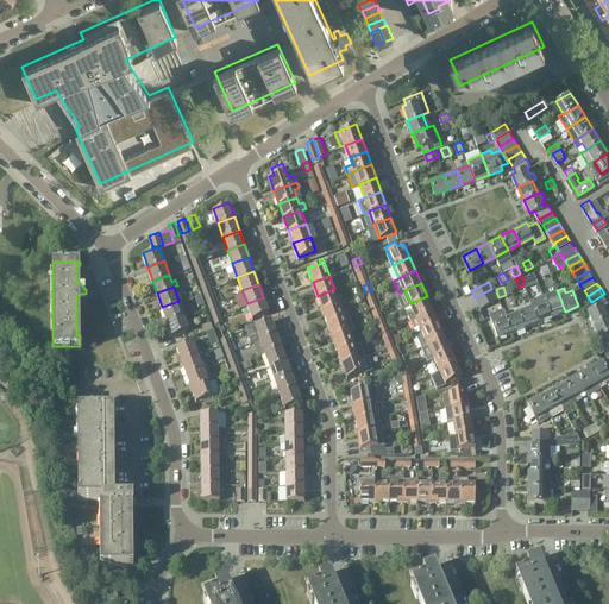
[(322,309),(339,303),(334,289),(318,296),(322,309)]
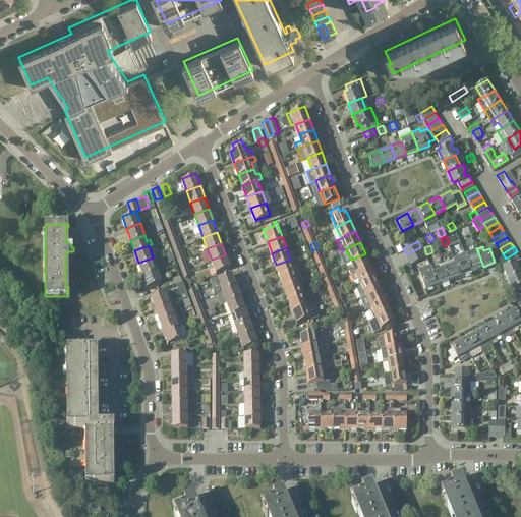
[(424,254),(421,248),(407,256),(410,262),(424,254)]
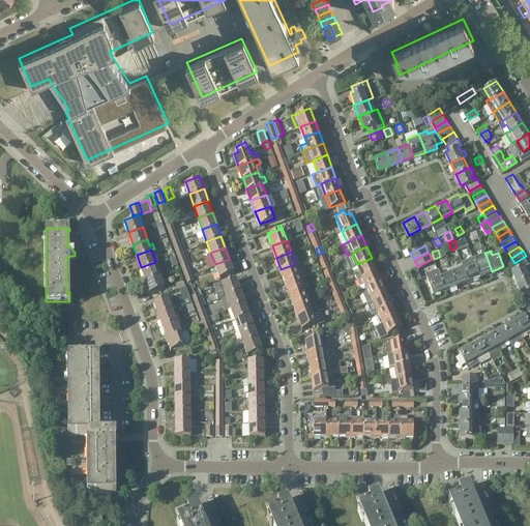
[(517,282),(529,275),(525,264),(529,262),(526,256),(514,263),(518,267),(511,270),(517,282)]
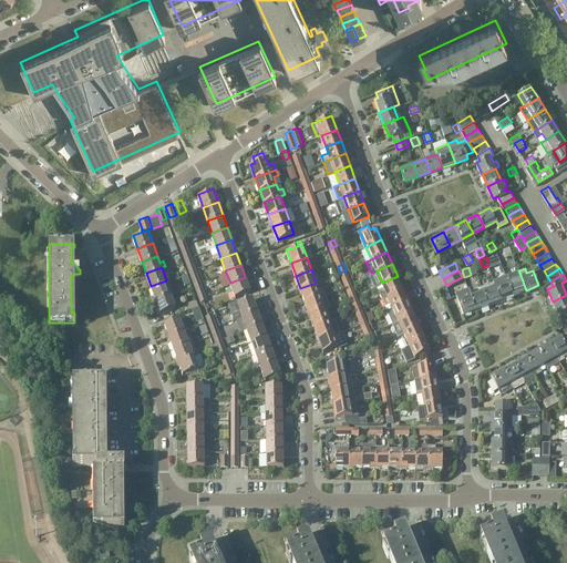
[(526,290),(521,275),(508,279),(514,295),(526,290)]
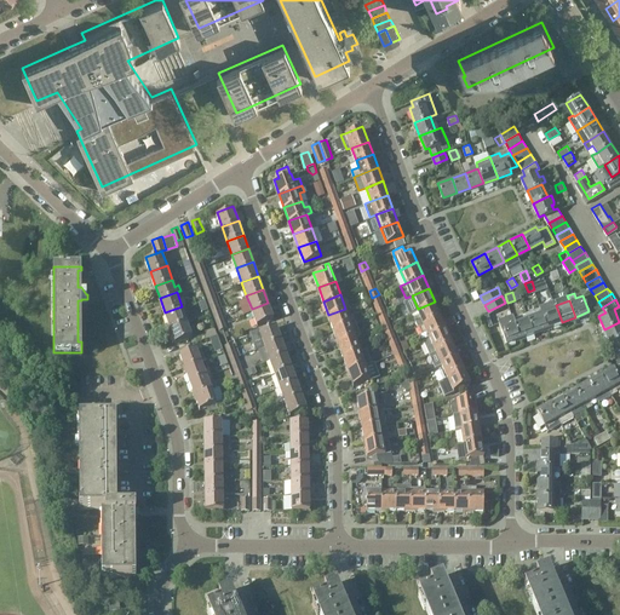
[(418,325),(424,322),(441,315),(435,302),(418,309),(420,316),(415,319),(418,325)]
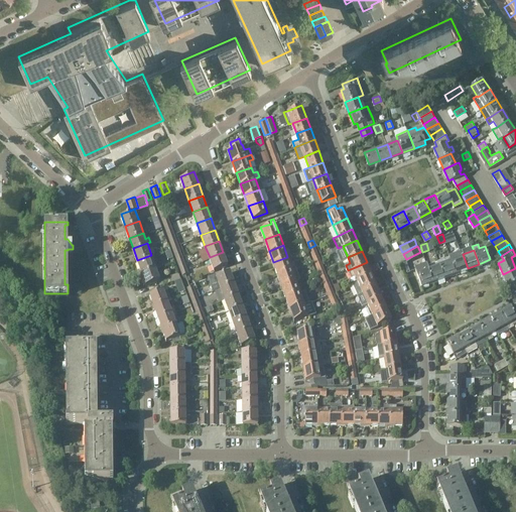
[(223,252),(210,257),(214,269),(228,264),(223,252)]
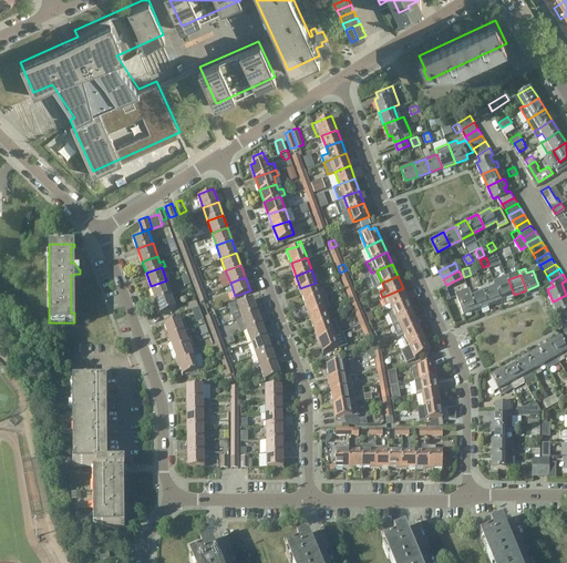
[(494,279),(502,299),(514,295),(508,279),(502,283),(500,277),(494,279)]
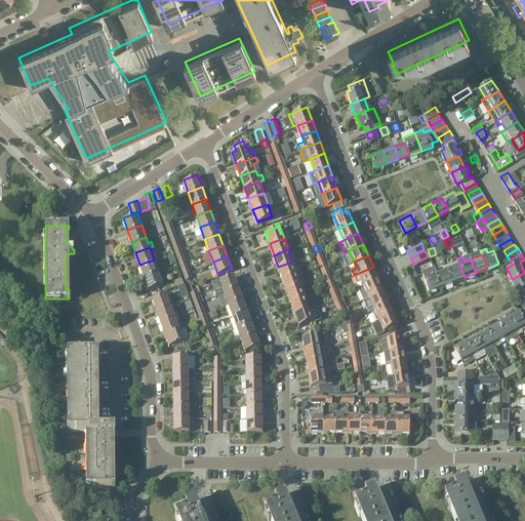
[(452,281),(465,277),(457,258),(446,263),(452,281)]
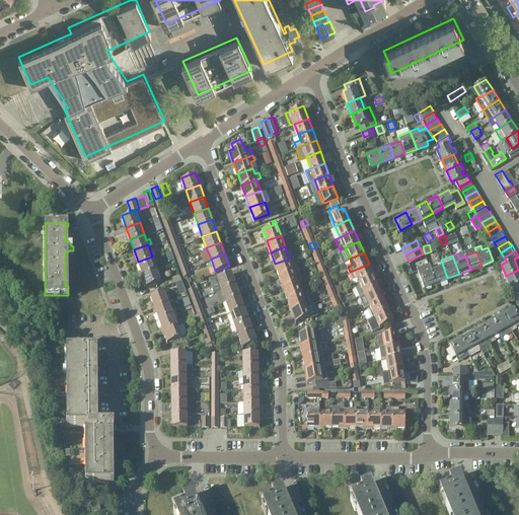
[(154,263),(152,256),(138,262),(142,273),(156,268),(156,269),(161,267),(159,261),(154,263)]
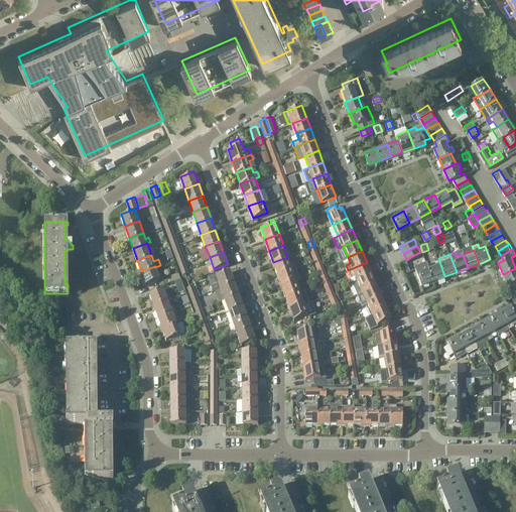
[(277,273),(291,268),(287,257),(273,262),(277,273)]
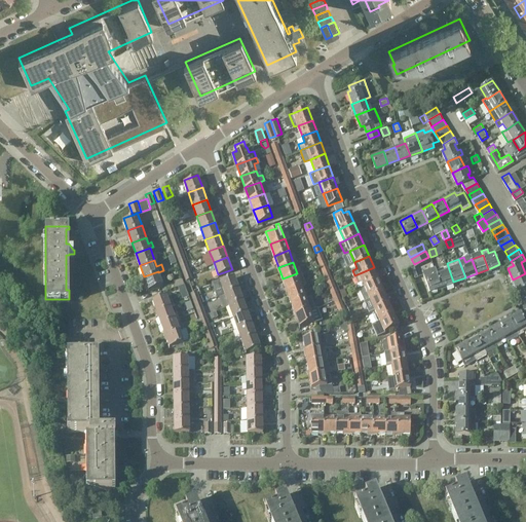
[(442,286),(453,282),(447,263),(446,263),(446,265),(436,268),(442,286)]
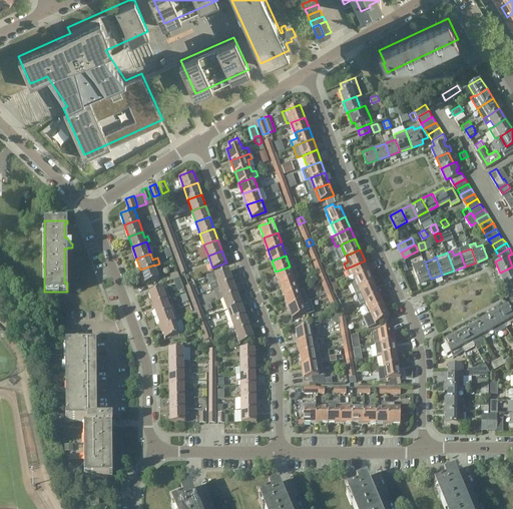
[(355,278),(370,272),(365,261),(351,267),(355,278)]
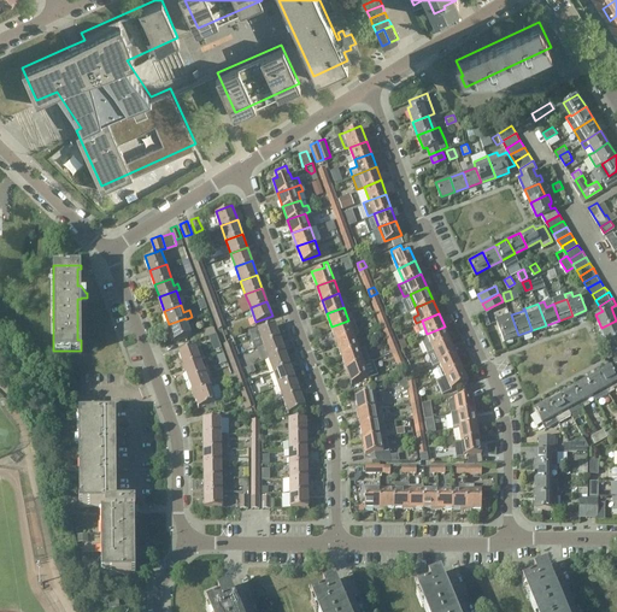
[(511,313),(497,318),(505,340),(518,335),(511,315),(511,313)]
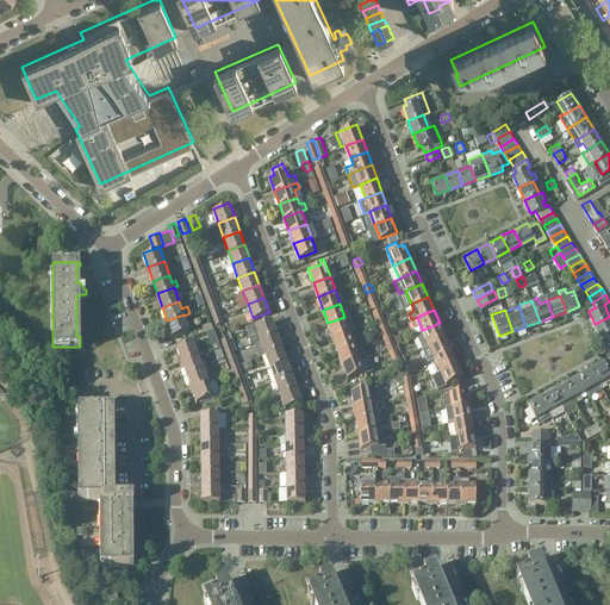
[(184,315),(167,320),(173,335),(188,329),(184,316),(184,315)]
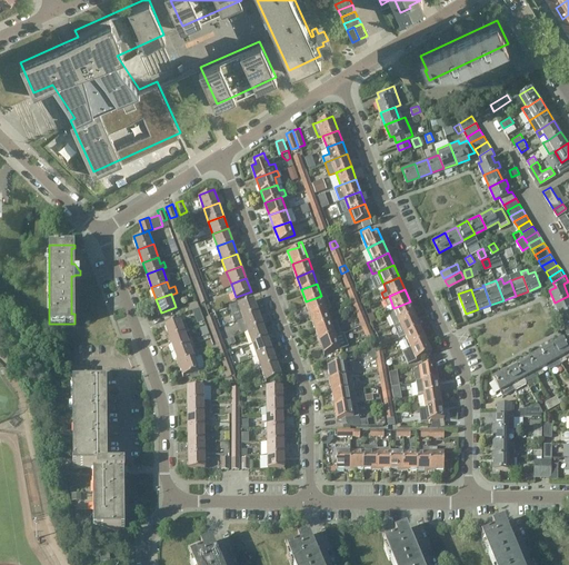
[(310,314),(326,308),(331,306),(327,294),(321,296),(306,301),(310,314)]
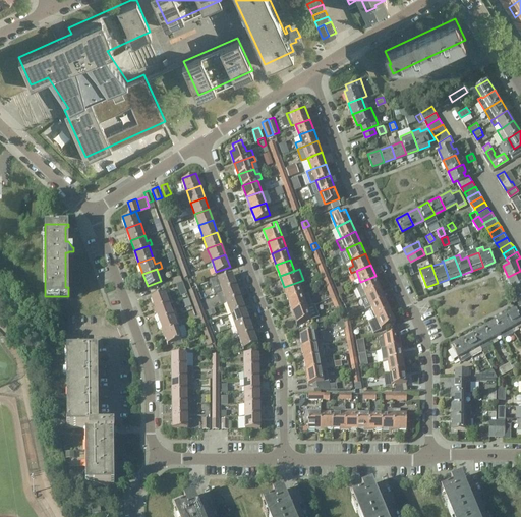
[(520,271),(508,277),(513,288),(520,284),(520,271)]
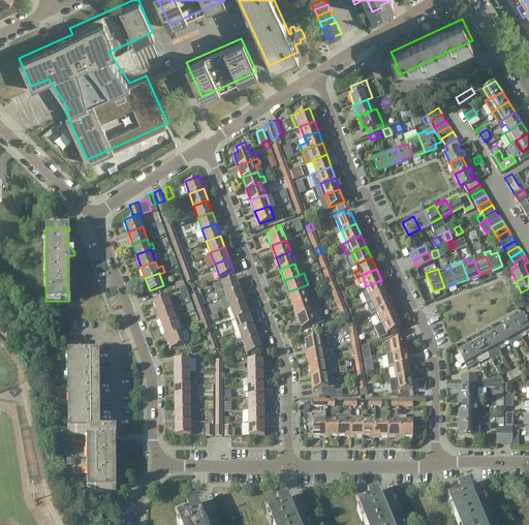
[(226,294),(241,288),(237,276),(221,281),(226,294)]
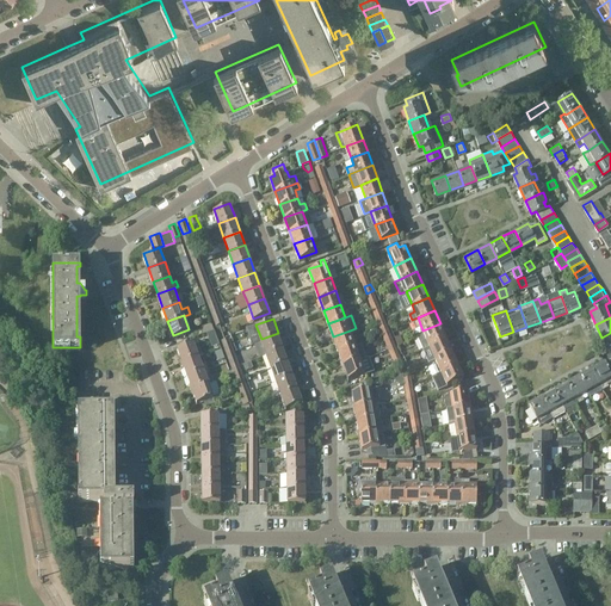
[(440,323),(423,331),(417,333),(420,340),(423,347),(429,344),(446,336),(440,323)]
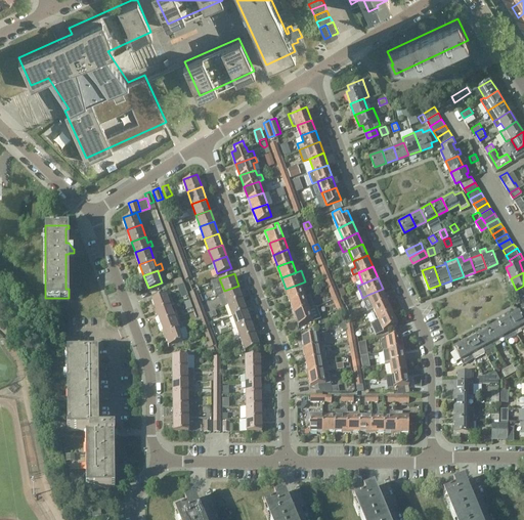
[(182,282),(176,284),(178,290),(184,288),(182,282)]
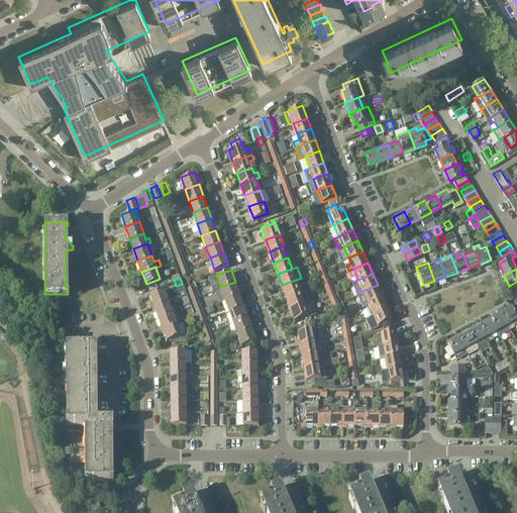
[(286,296),(300,291),(296,280),(282,285),(286,296)]
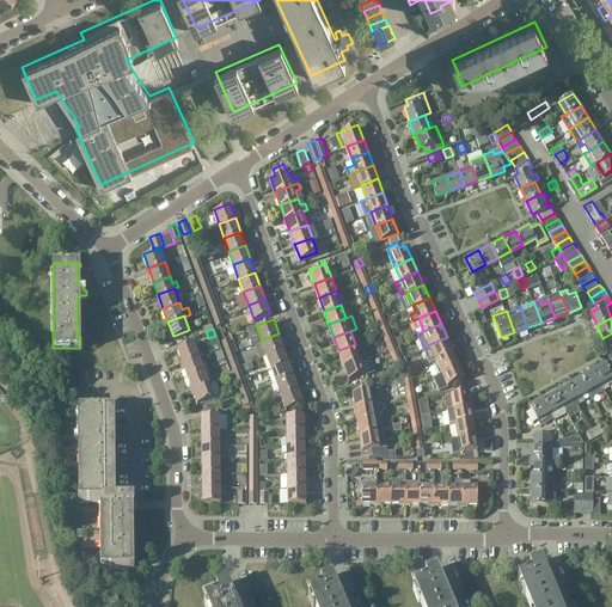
[(384,333),(386,341),(392,338),(393,338),(391,331),(384,333)]
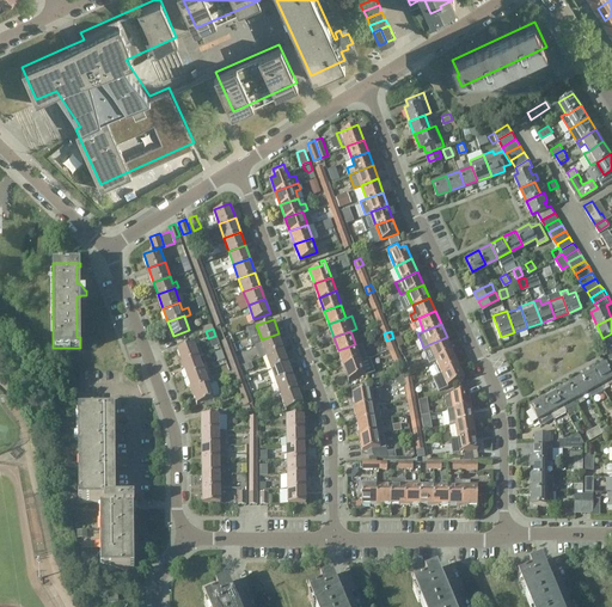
[(262,339),(255,341),(259,355),(283,347),(279,333),(262,339)]
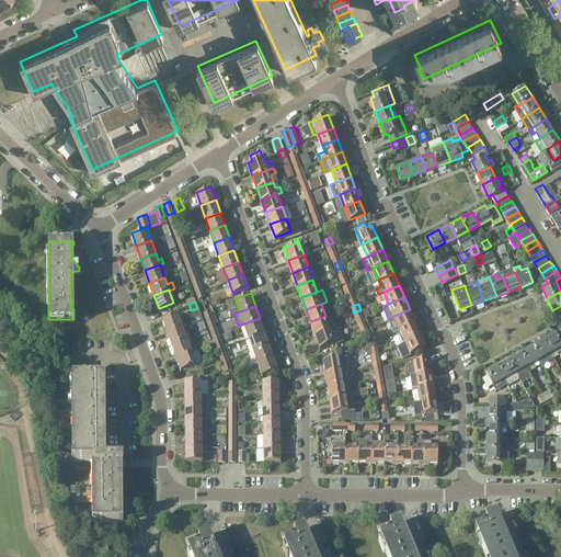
[(206,317),(213,314),(210,307),(203,310),(206,317)]
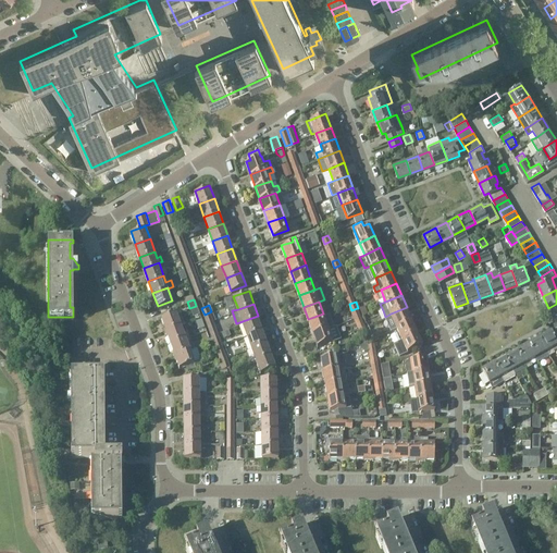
[(411,319),(407,307),(391,314),(396,326),(411,319)]
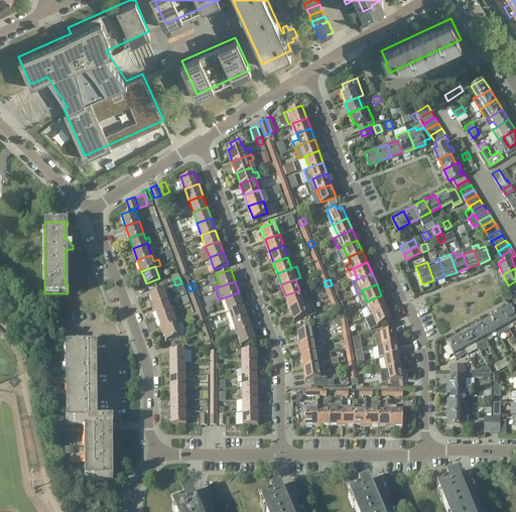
[(167,299),(163,287),(149,292),(154,304),(167,299)]
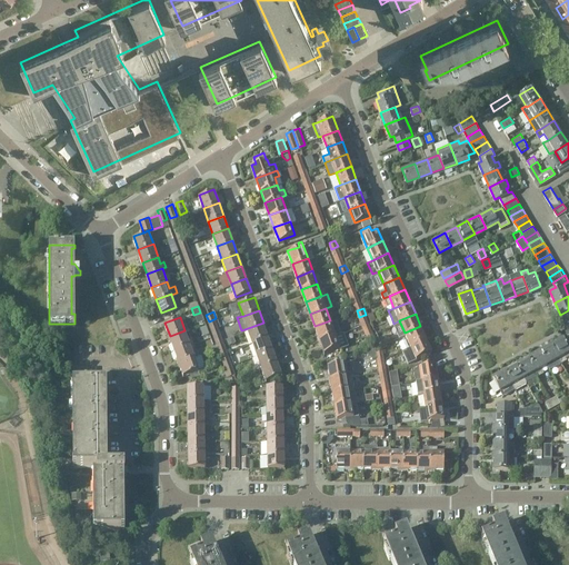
[(335,333),(341,330),(337,318),(330,320),(315,326),(319,338),(335,333)]
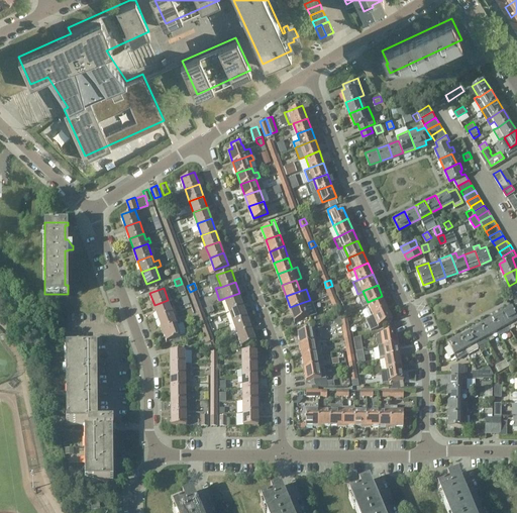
[(331,299),(337,297),(334,291),(329,294),(331,299)]
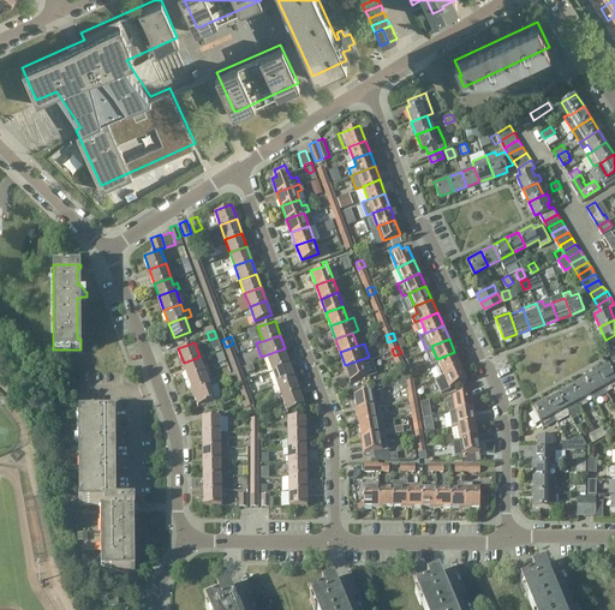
[(290,362),(285,348),(268,354),(273,368),(290,362)]
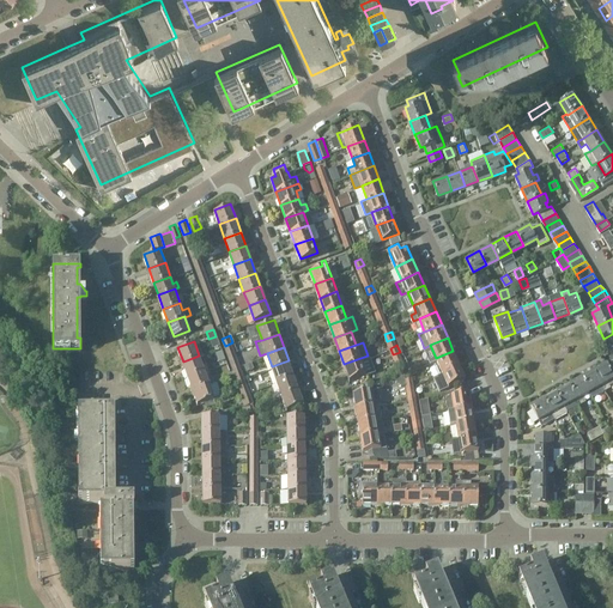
[(442,371),(459,364),(453,351),(436,358),(442,371)]
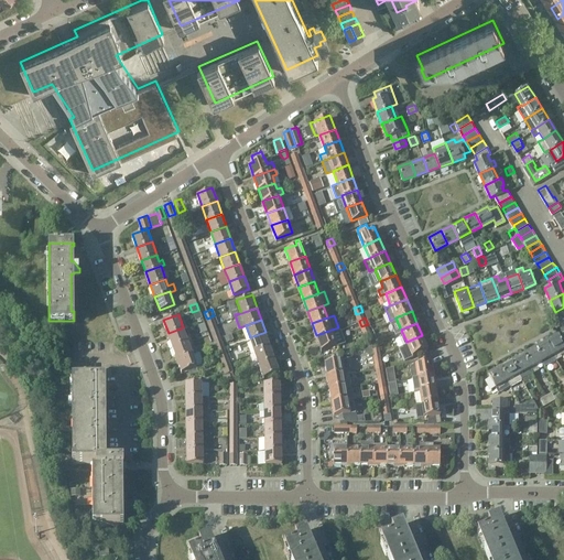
[(187,340),(185,333),(183,327),(169,333),(173,345),(187,340)]
